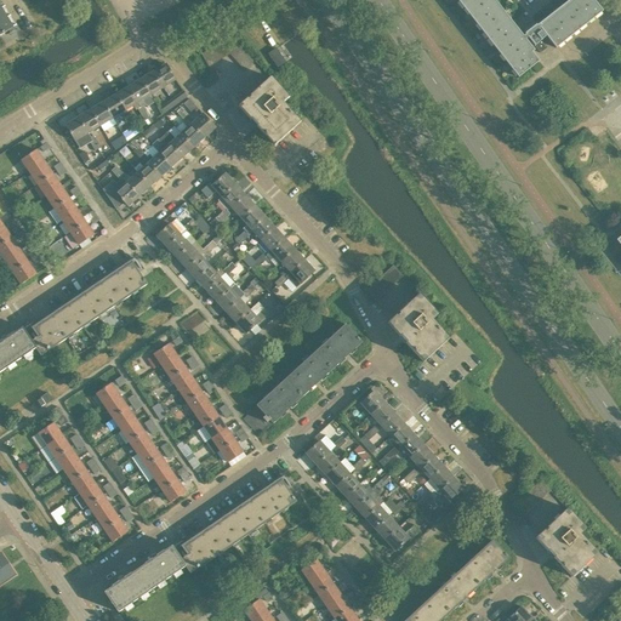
[(494,0),(456,0),(518,78),(539,62),(531,53),(534,50),(494,0)]
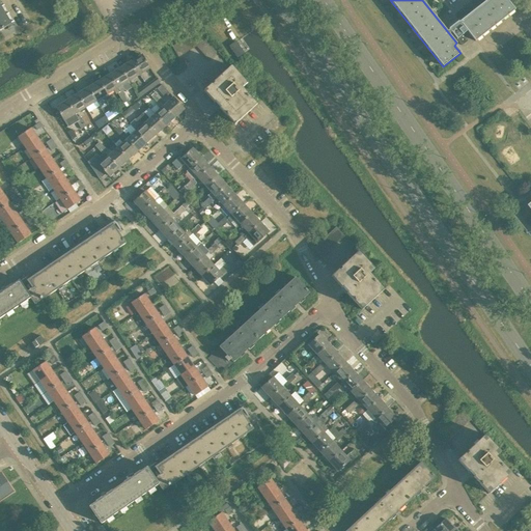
[(486,0),(462,21),(458,23),(449,29),(462,46),(468,42),(463,35),(466,32),(460,25),(462,24),(475,42),(514,10),(506,0),(486,0)]
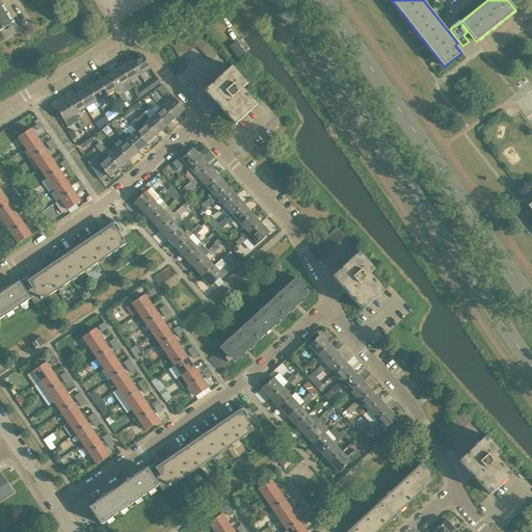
[(0,5),(0,30),(11,25),(0,5)]
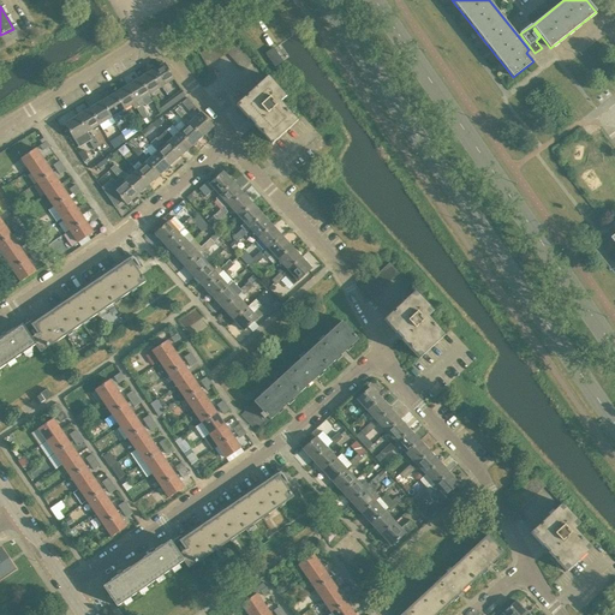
[(227,54),(238,45),(230,35),(220,42),(227,54)]
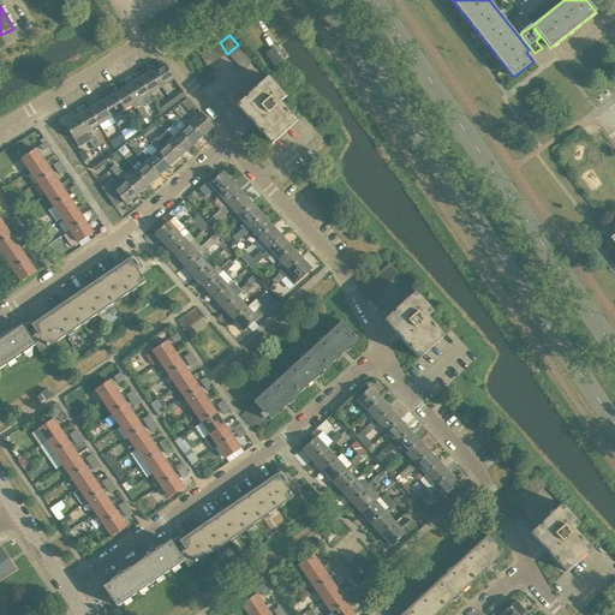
[(220,42),(213,46),(220,59),(227,54),(220,42)]
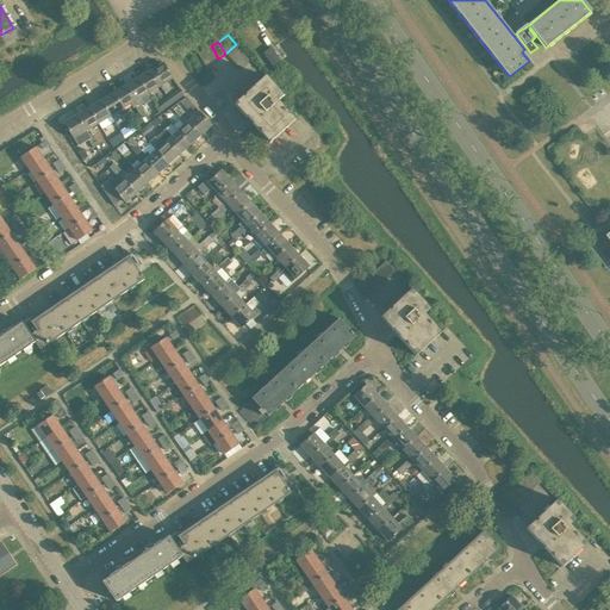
[(236,44),(225,54),(230,58),(241,49),(236,44)]
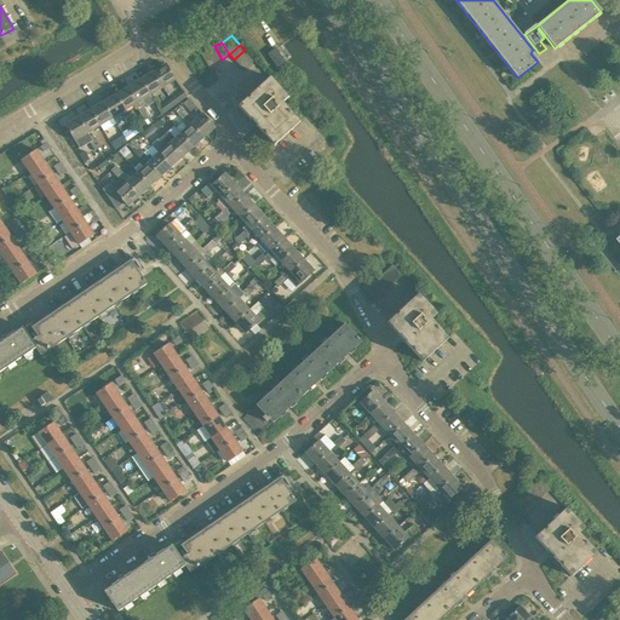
[(282,45),(281,45),(269,55),(277,67),(291,57),(282,45)]
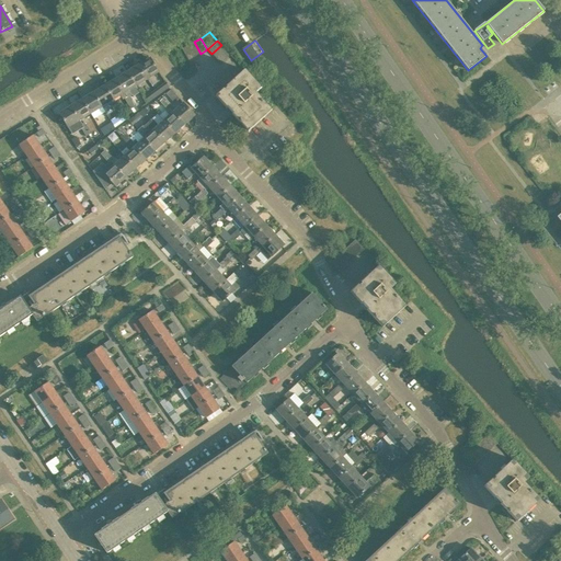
[(194,42),(187,46),(195,57),(201,54),(194,42)]
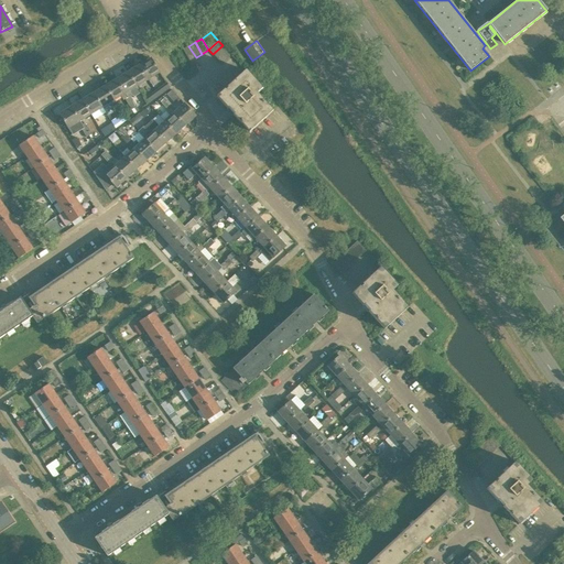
[(227,51),(223,45),(213,54),(217,60),(227,51)]
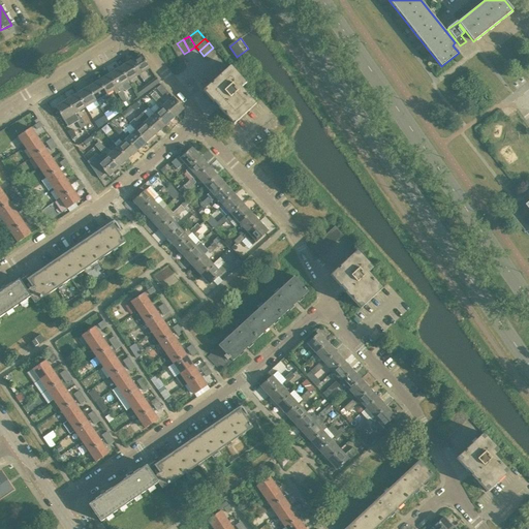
[(178,57),(184,54),(177,43),(172,47),(178,57)]
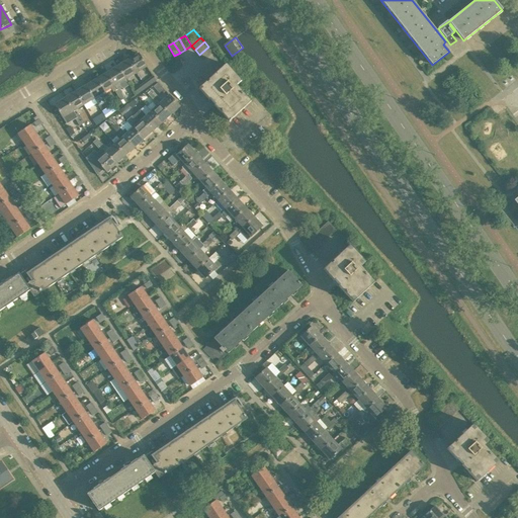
[(212,51),(208,47),(199,55),(203,59),(212,51)]
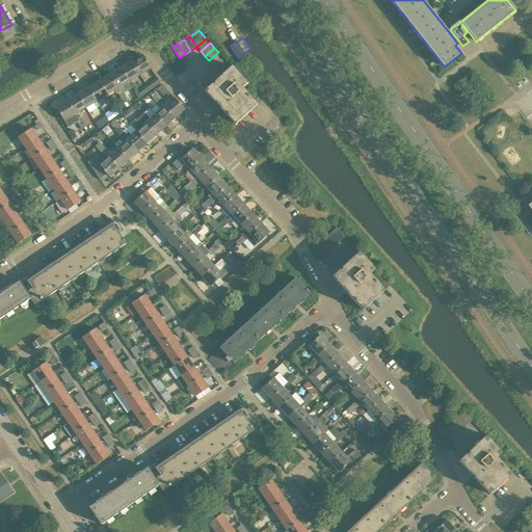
[(139,75),(150,69),(142,55),(131,62),(139,75)]
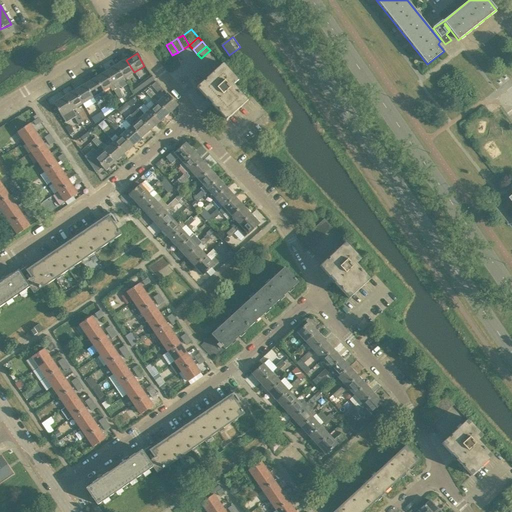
[(134,72),(126,60),(116,66),(123,79),(134,72)]
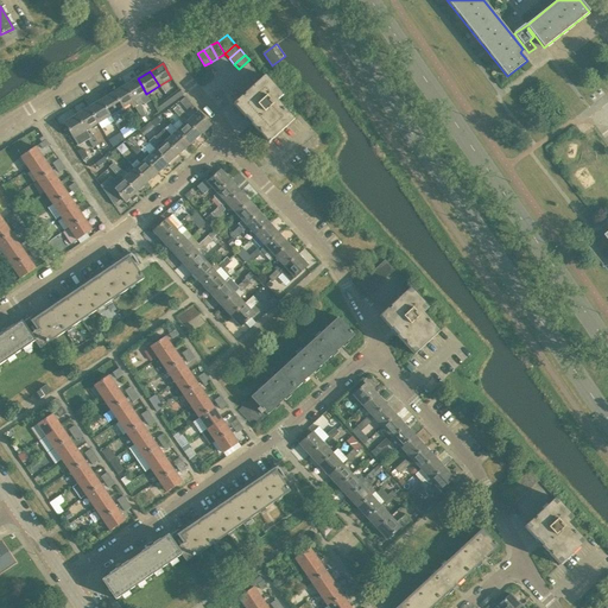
[(251,125),(268,144),(293,120),(277,101),(283,96),(265,76),(234,105),(246,118),(246,116),(252,124),(251,125)]
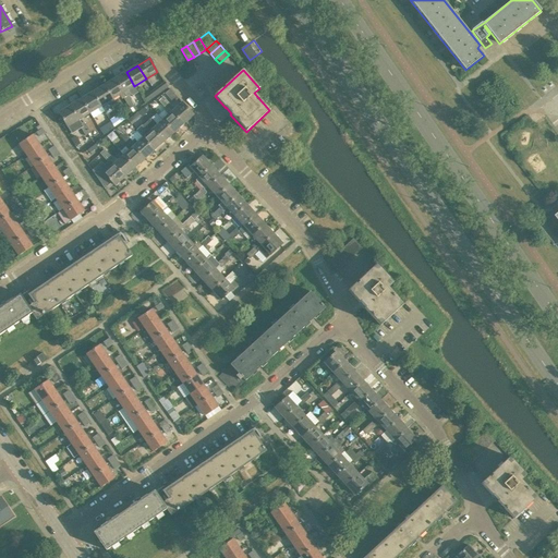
[(132,95),(129,89),(134,86),(126,72),(116,79),(123,93),(126,97),(129,96),(132,95)]
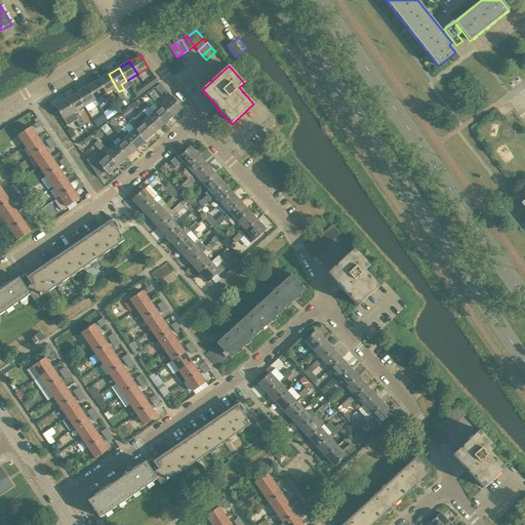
[(119,91),(116,87),(109,74),(97,80),(106,93),(112,89),(115,93),(117,92),(119,97),(123,94),(121,90),(119,91)]
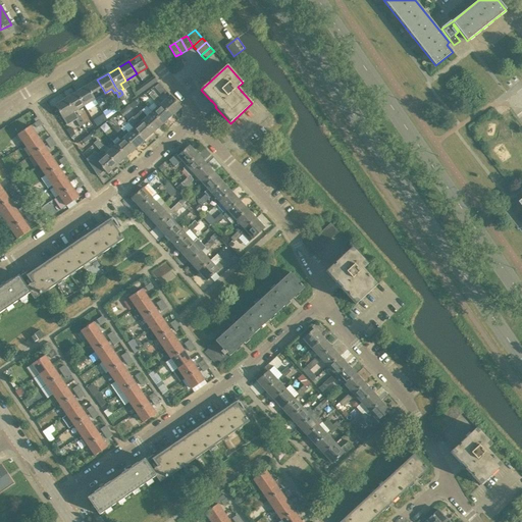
[(158,82),(154,76),(149,81),(152,86),(158,82)]
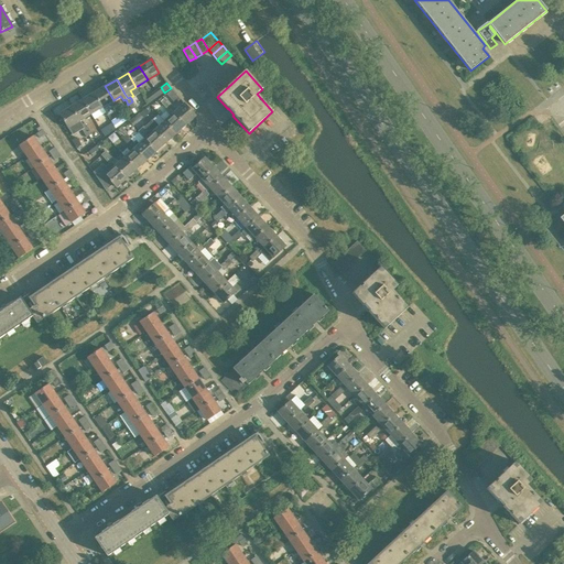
[(114,100),(105,86),(94,94),(102,107),(114,100)]
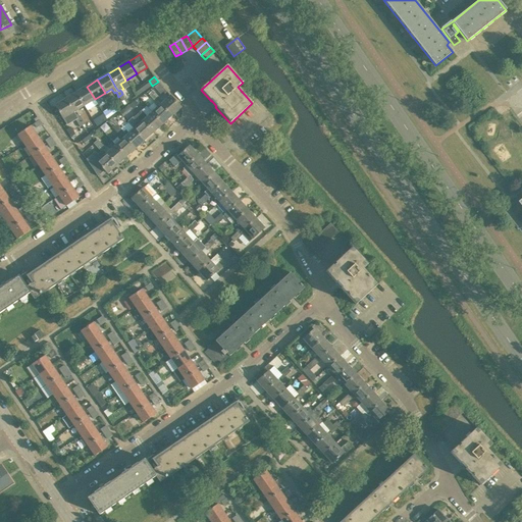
[(162,88),(159,84),(154,88),(158,92),(162,88)]
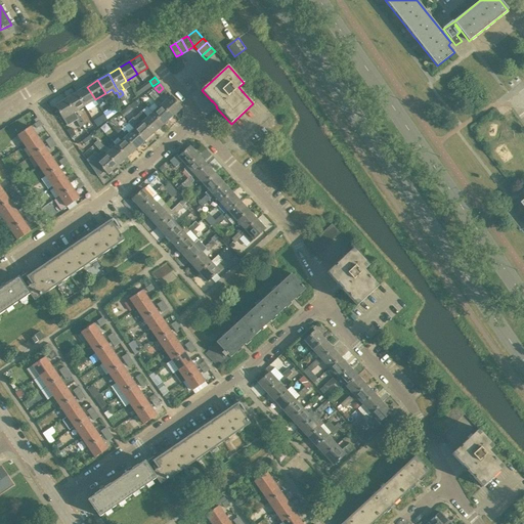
[(95,99),(87,87),(77,93),(84,106),(95,99)]
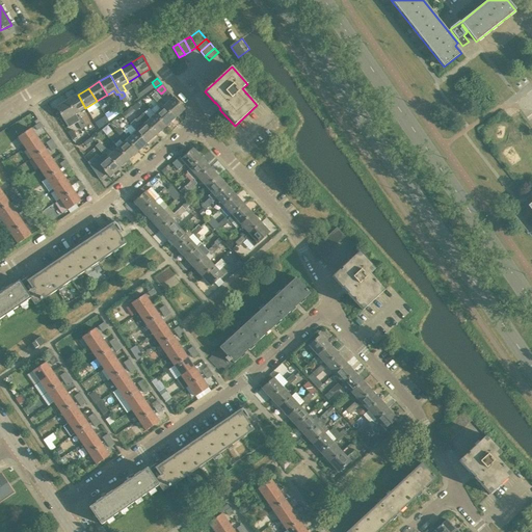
[(85,108),(78,95),(67,101),(75,114),(85,108)]
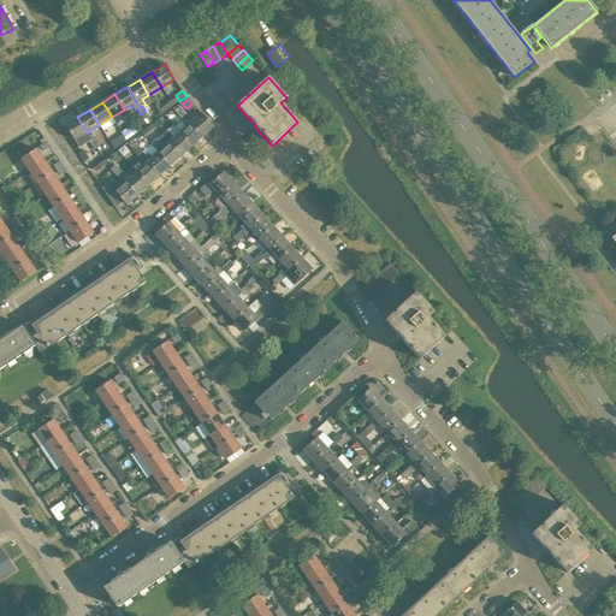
[(190,124),(190,123),(187,119),(189,117),(184,112),(179,116),(184,122),(182,123),(185,128),(179,134),(191,147),(202,137),(190,124)]
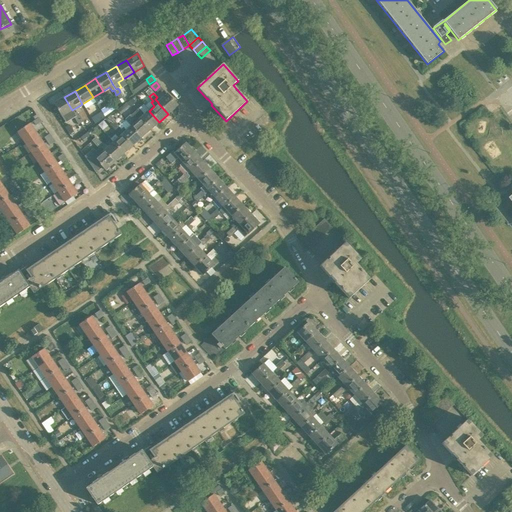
[(167,94),(158,102),(158,103),(168,114),(177,105),(167,94)]
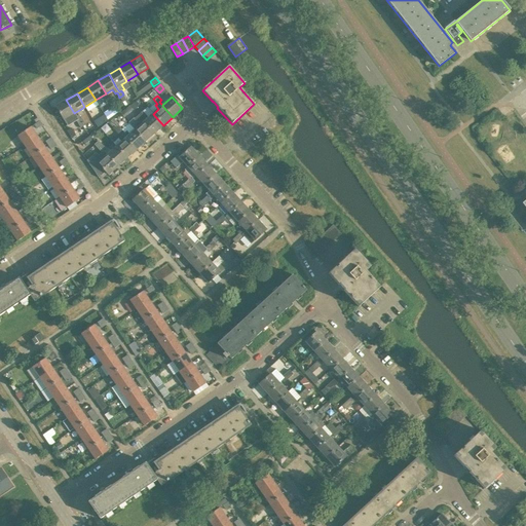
[(74,113),(66,100),(55,107),(64,119),(74,113)]
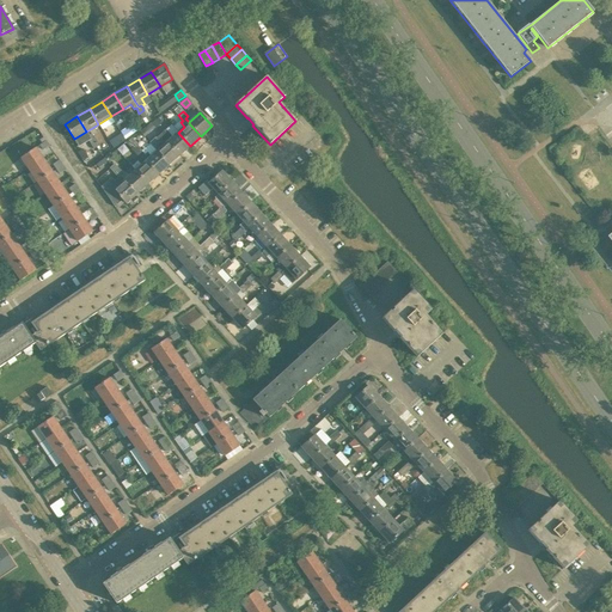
[(124,140),(136,132),(133,124),(121,133),(121,134),(124,140)]
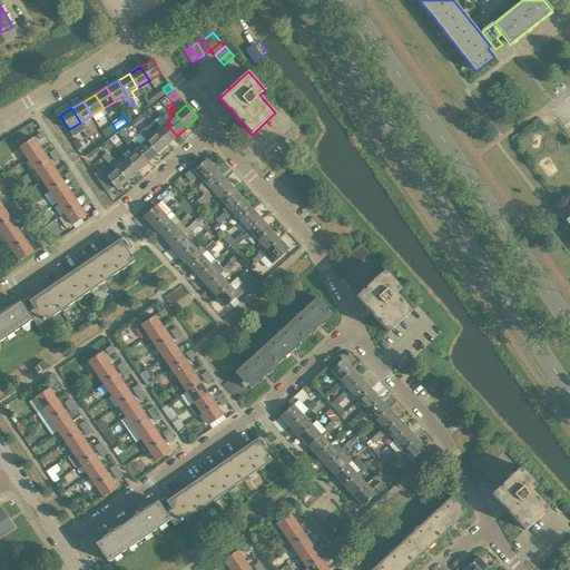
[(139,125),(145,120),(141,116),(135,120),(139,125)]
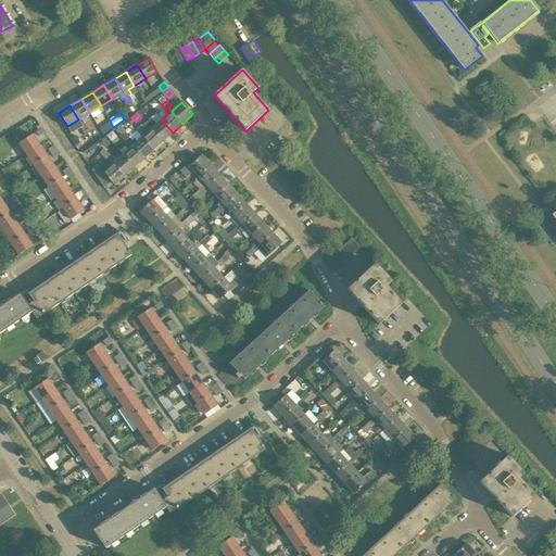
[(163,141),(173,133),(162,121),(156,125),(151,118),(146,123),(152,129),(163,141)]
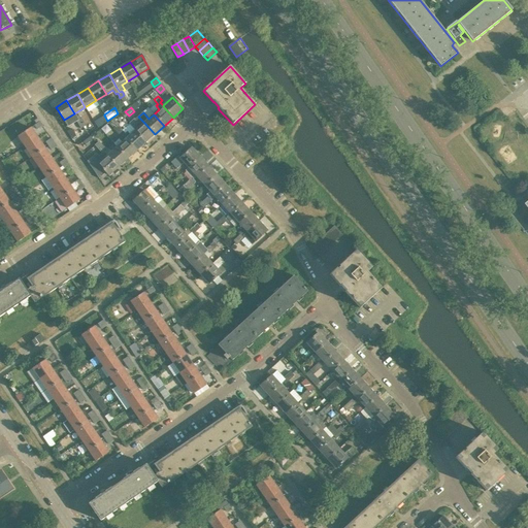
[(101,117),(95,119),(99,126),(104,123),(101,117)]
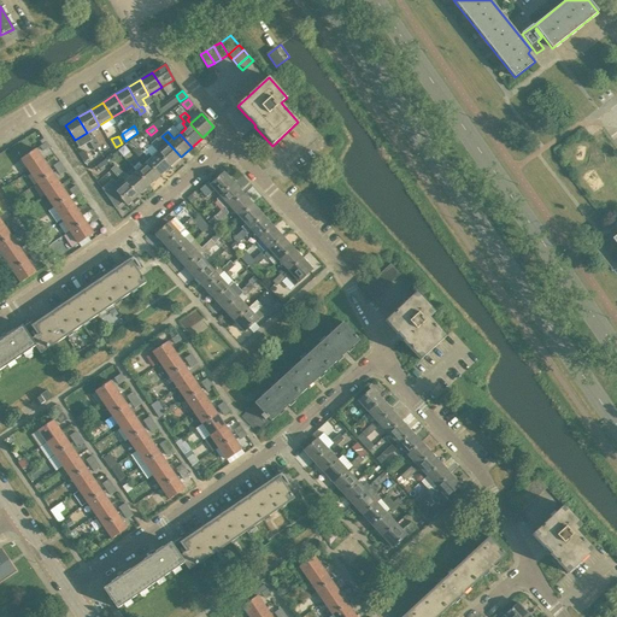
[(181,157),(169,144),(162,136),(157,140),(164,147),(158,153),(170,166),(181,157)]
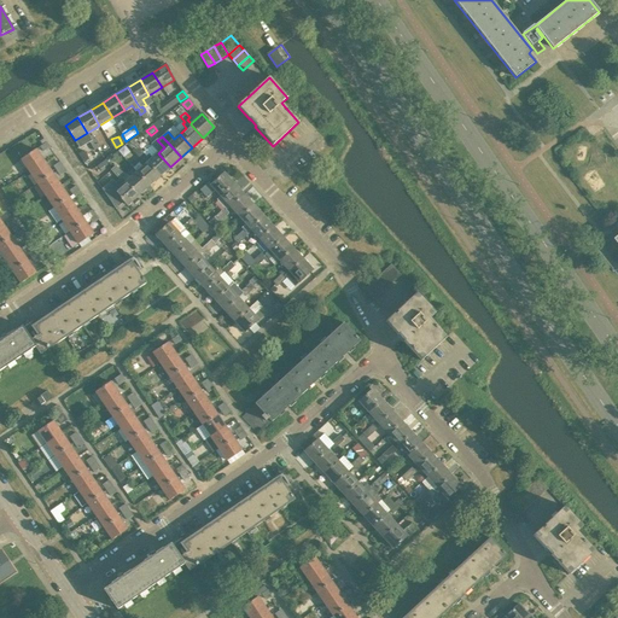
[(21,159),(29,172),(45,162),(36,150),(21,159)]
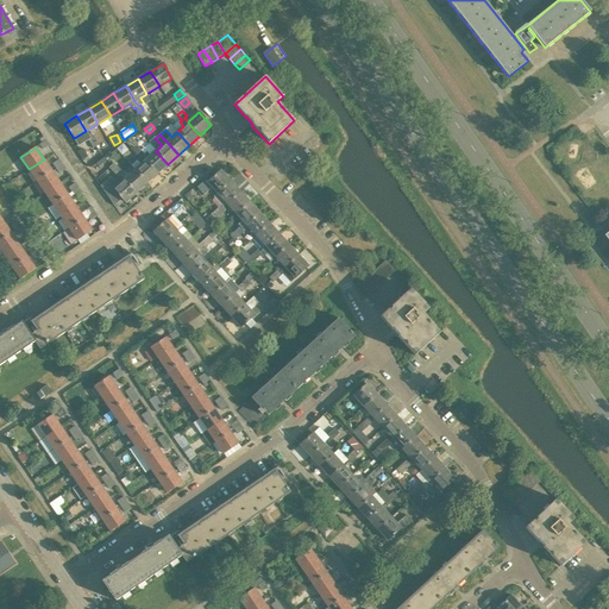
[(135,152),(139,158),(137,161),(140,164),(135,170),(146,183),(157,174),(142,156),(144,154),(139,149),(135,152)]
